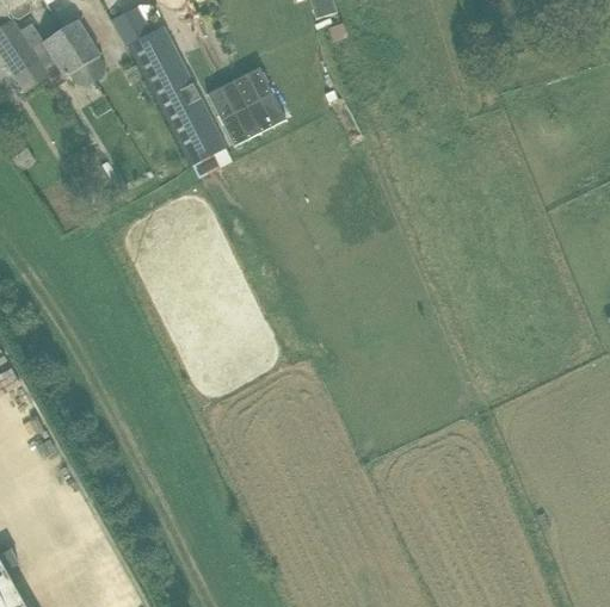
[(0,0),(0,18),(10,12),(13,17),(19,18),(29,12),(30,4),(28,0),(0,0)]
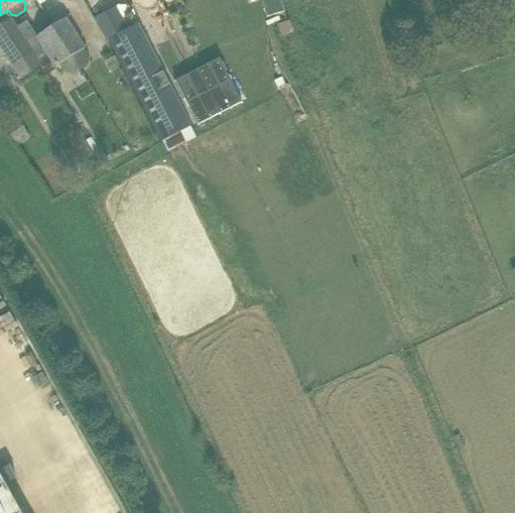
[(262,0),(267,15),(284,10),(281,0),(262,0)]
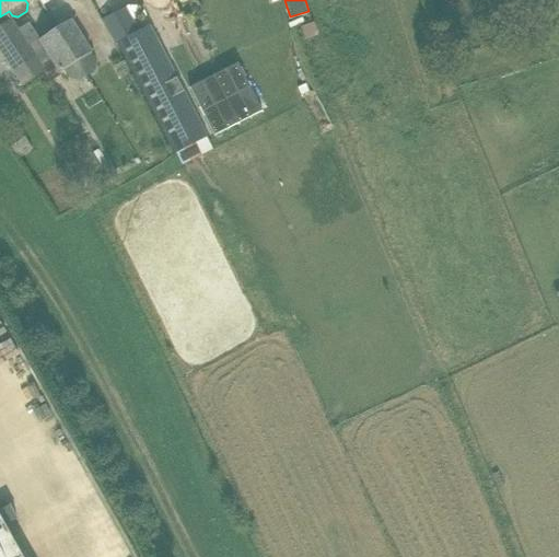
[(71,16),(28,44),(37,57),(49,78),(51,80),(62,72),(60,70),(66,67),(79,59),(91,50),(92,50),(71,16)]
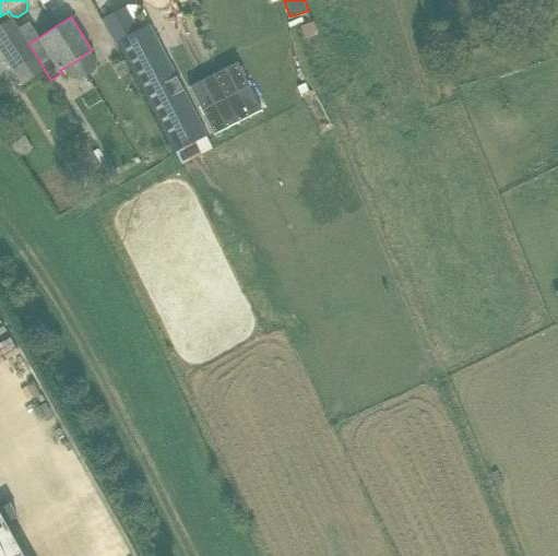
[(0,25),(0,48),(14,69),(35,55),(11,19),(0,25)]
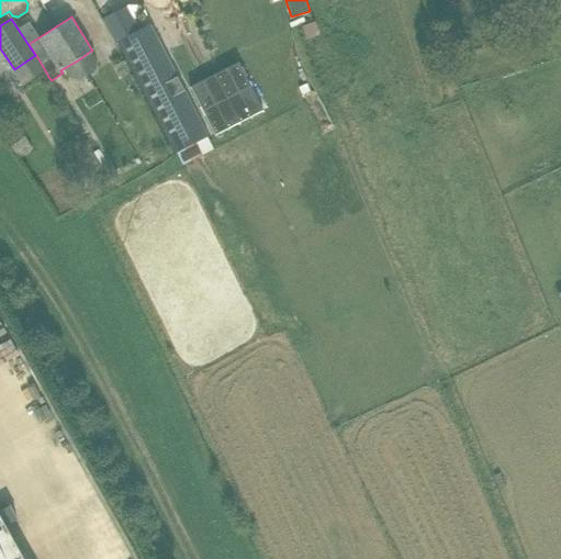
[(152,24),(119,41),(176,152),(208,135),(152,24)]
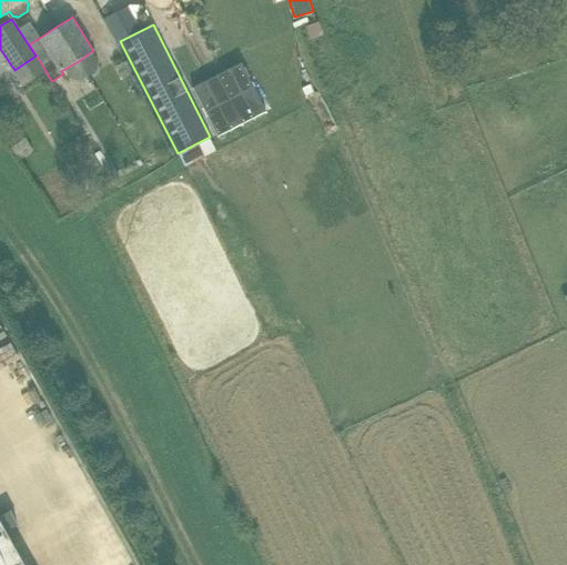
[(19,128),(6,137),(11,145),(24,137),(19,128)]
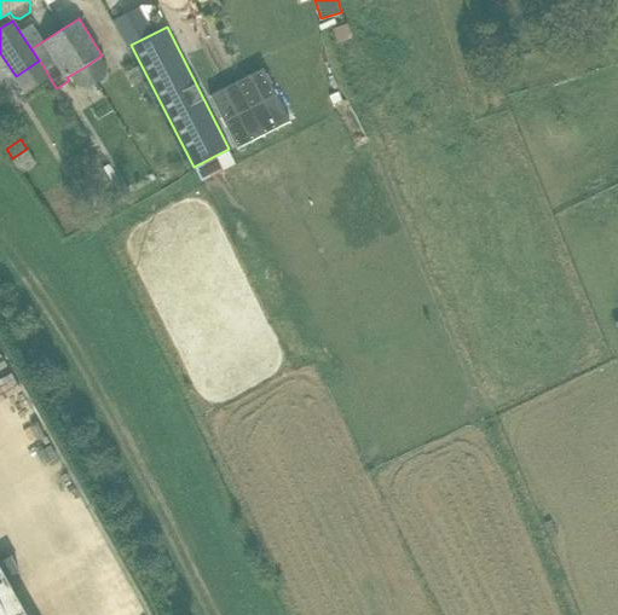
[(0,614),(26,614),(0,568),(0,614)]
